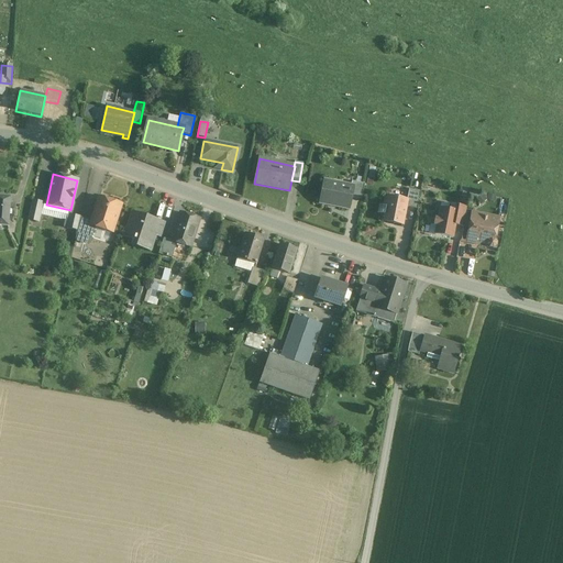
[(342,186),(324,181),(320,203),(329,206),(330,205),(348,208),(350,198),(351,189),(350,189),(341,188),(342,186)]
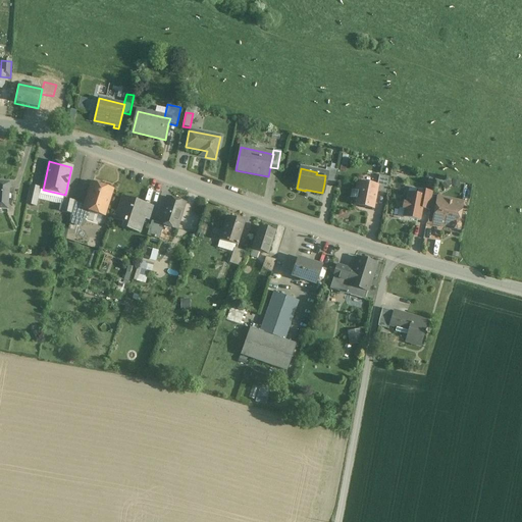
[(337,170),(326,168),(324,175),(325,175),(324,184),(334,186),(337,170)]
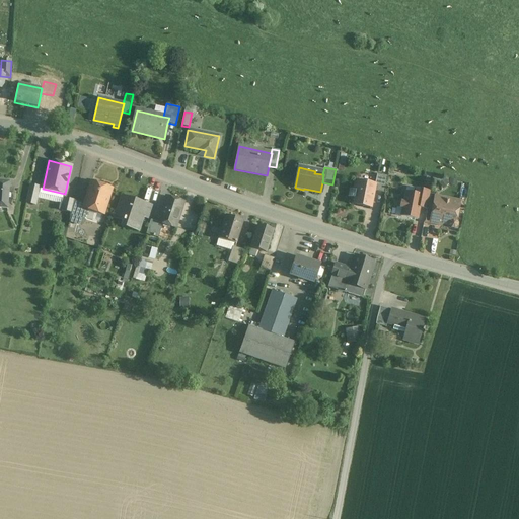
[(387,176),(377,174),(375,184),(374,191),(384,193),(387,176)]
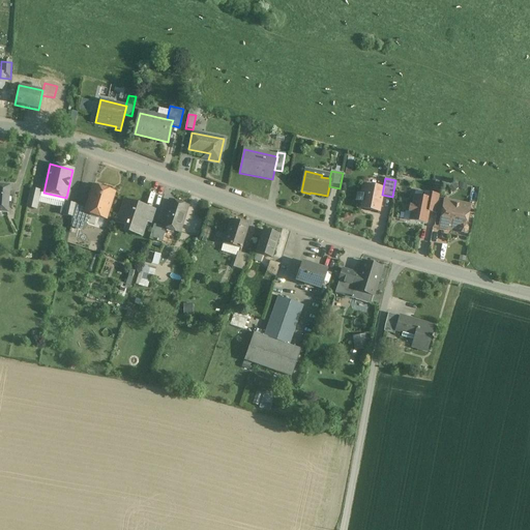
[(383,188),(362,184),(361,194),(357,194),(356,201),(362,202),(360,208),(379,212),(382,195),(383,188)]
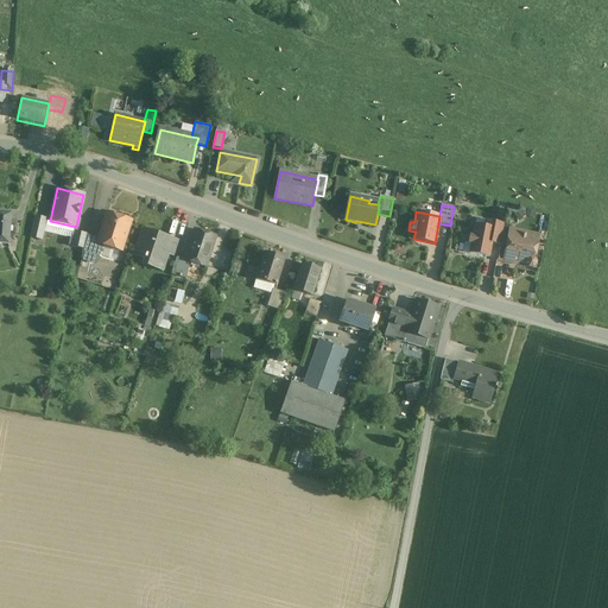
[(11,216),(0,214),(0,245),(8,246),(11,216)]
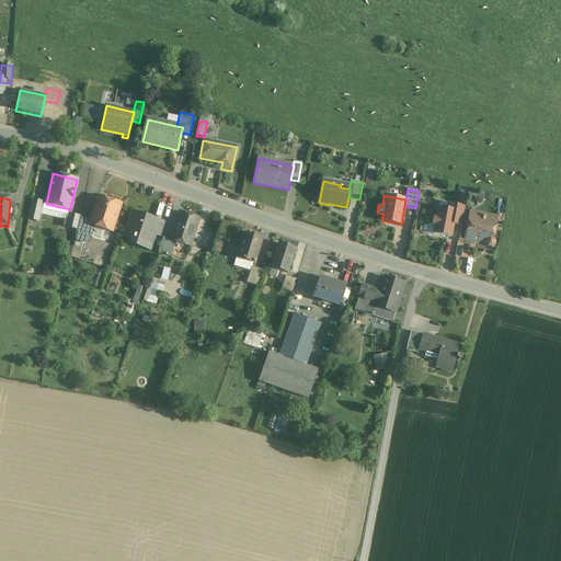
[(119,206),(99,198),(91,220),(90,226),(94,228),(111,232),(119,206)]
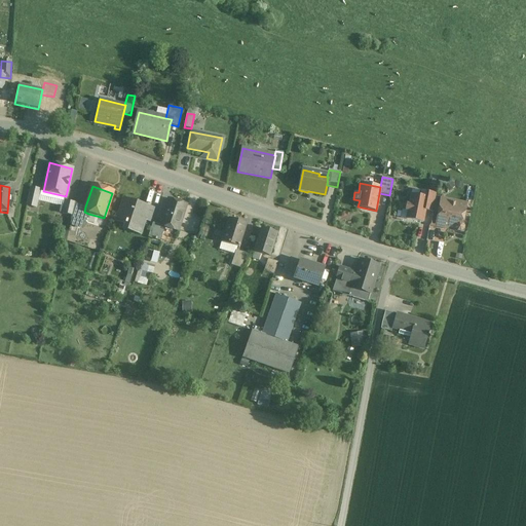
[(40,190),(30,188),(26,205),(36,208),(40,190)]
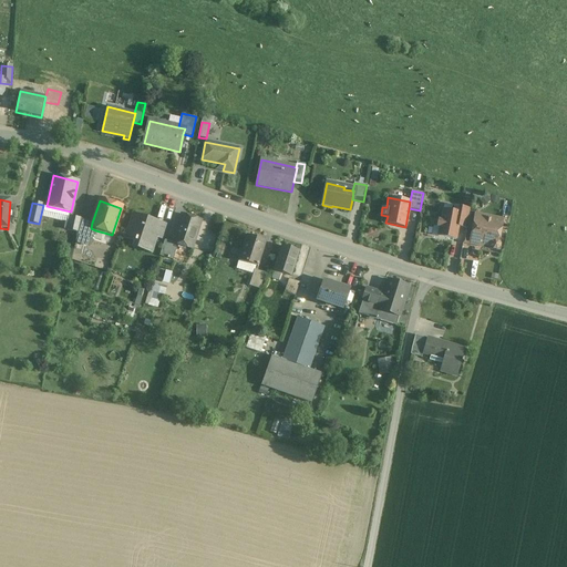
[(470,209),(454,206),(453,212),(461,213),(459,227),(465,228),(466,226),(470,209)]
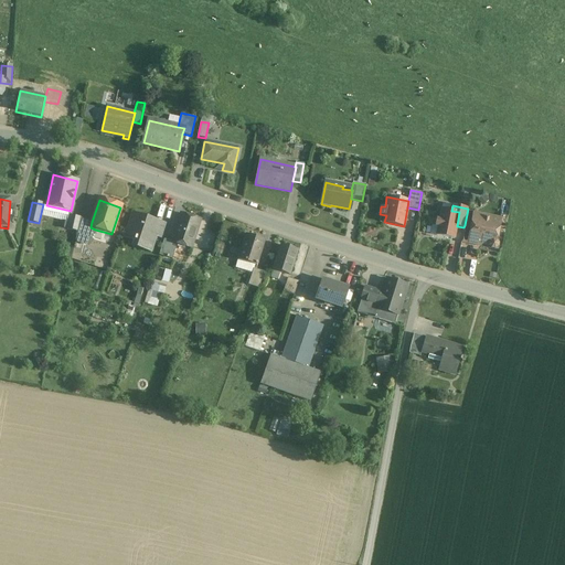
[(451,211),(441,209),(439,220),(436,220),(435,226),(438,227),(436,236),(454,240),(457,226),(459,212),(451,211)]
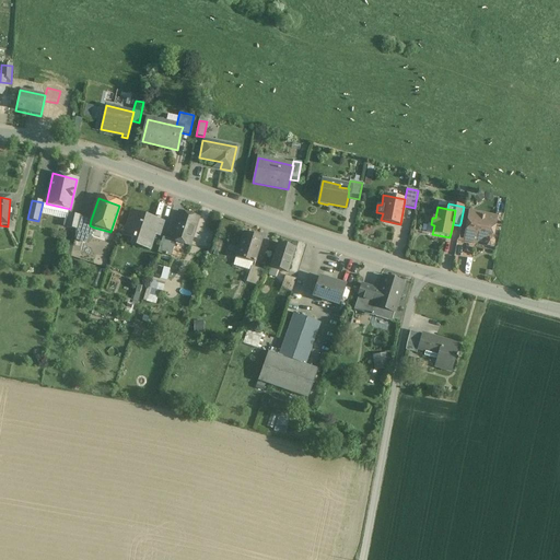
[(199,218),(179,211),(171,240),(171,241),(175,242),(189,246),(199,218)]
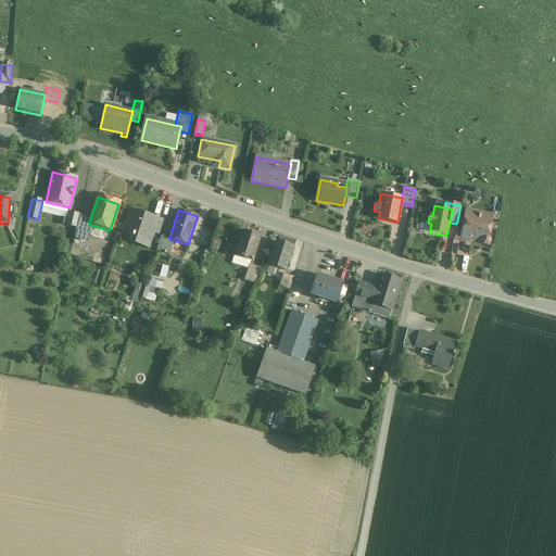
[(79,215),(68,212),(65,225),(76,228),(79,215)]
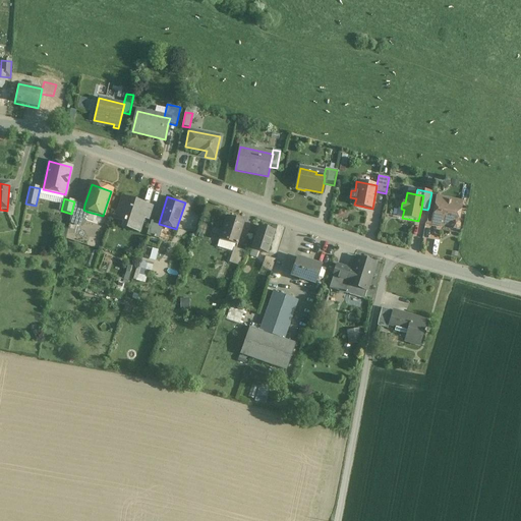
[(137,201),(128,198),(127,200),(121,198),(118,209),(121,210),(119,218),(125,220),(122,227),(139,233),(143,219),(138,217),(141,207),(136,205),(137,201)]
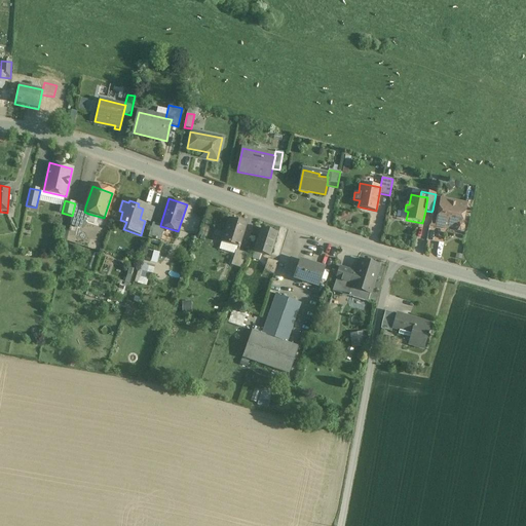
[(465,205),(441,200),(439,211),(446,213),(443,226),(455,229),(457,231),(460,232),(463,230),(463,227),(462,225),(465,205)]
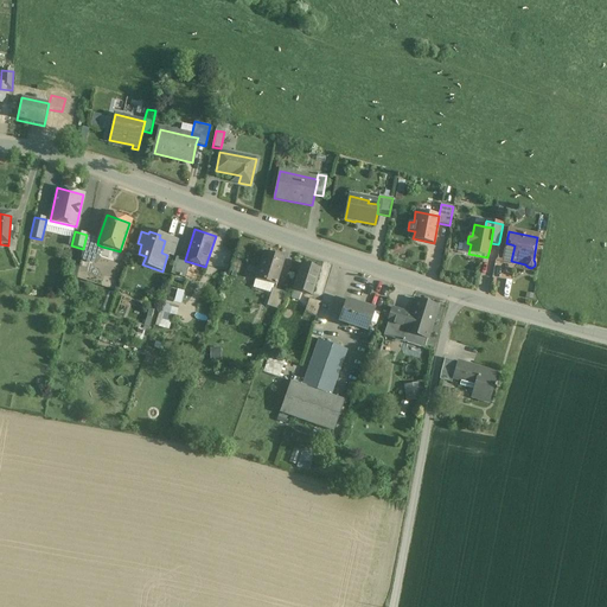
[(98,238),(87,235),(83,249),(83,253),(98,257),(102,247),(97,244),(98,238)]
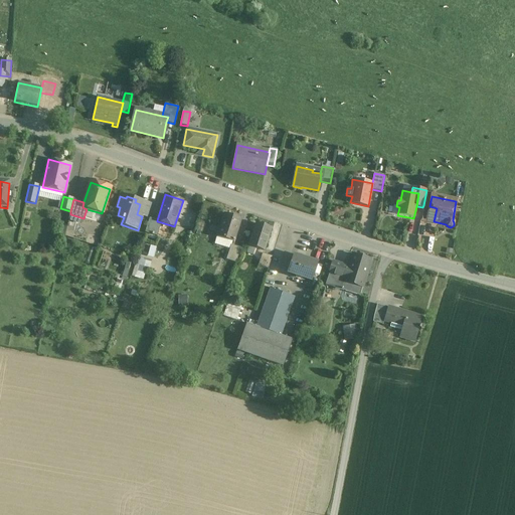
[(150,205),(141,202),(140,204),(137,214),(142,216),(146,217),(150,205)]
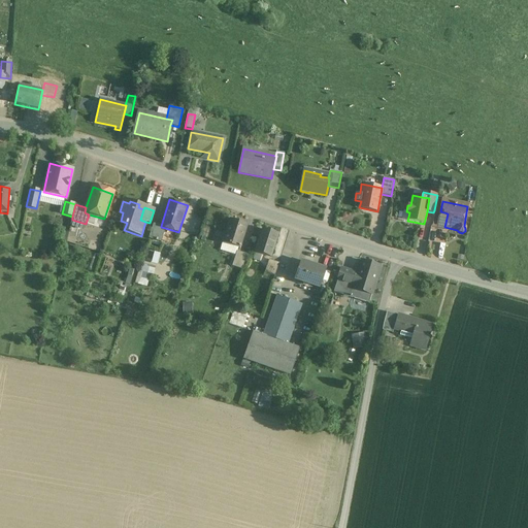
[(440,211),(434,210),(433,212),(431,227),(444,229),(444,227),(448,213),(440,211)]
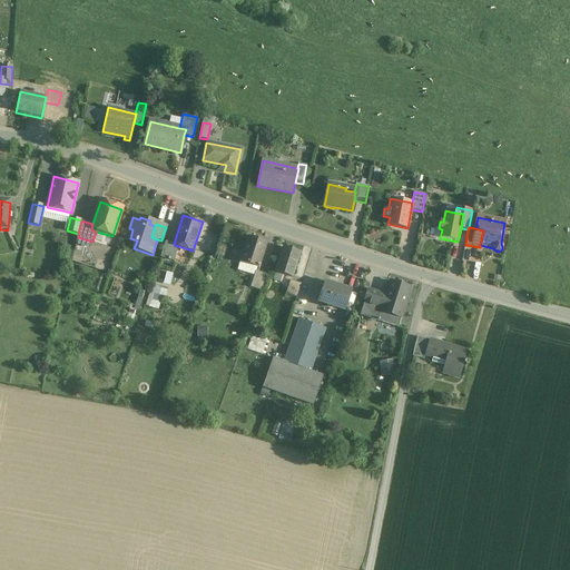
[(267,243),(248,236),(241,262),(259,268),(267,243)]
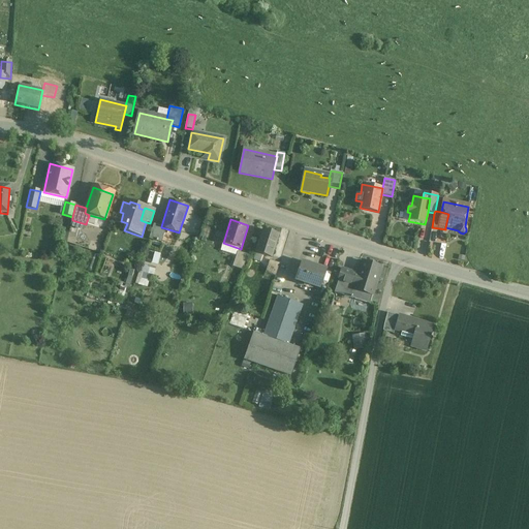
[(161,226),(154,224),(149,239),(161,243),(165,228),(161,227),(161,226)]
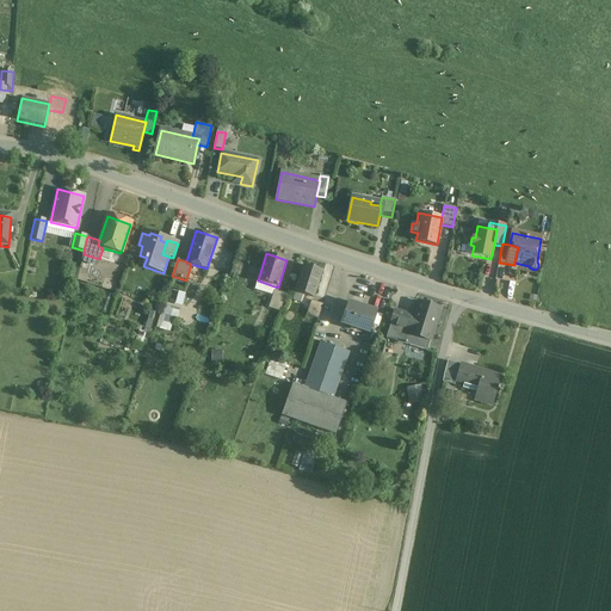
[(321,271),(304,265),(296,292),(303,295),(313,297),(321,271)]
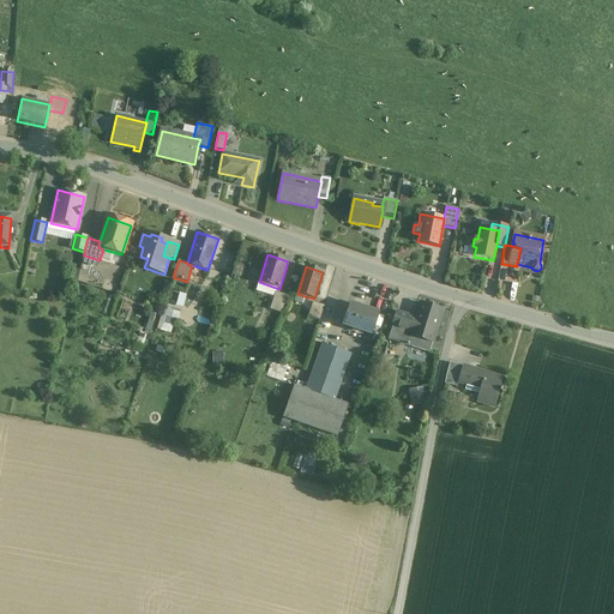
[(287,296),(276,293),(270,309),(281,313),(287,296)]
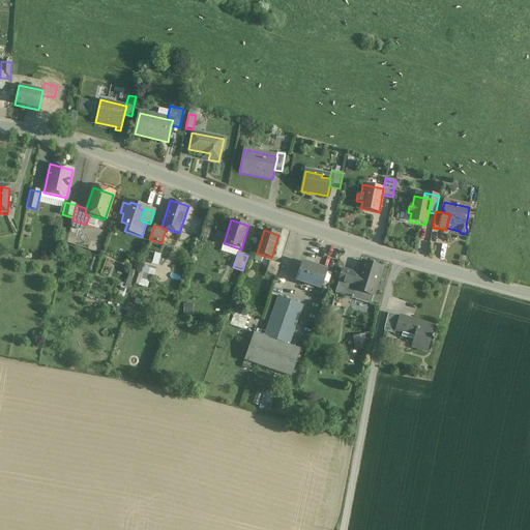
[(263,256),(257,254),(254,261),(261,263),(263,256)]
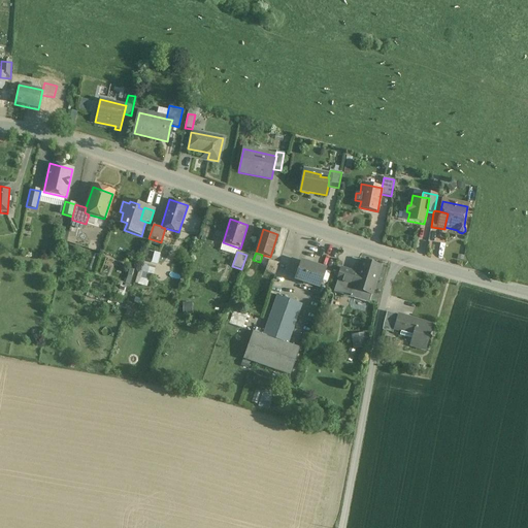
[(279,263),(269,260),(265,273),(275,276),(279,263)]
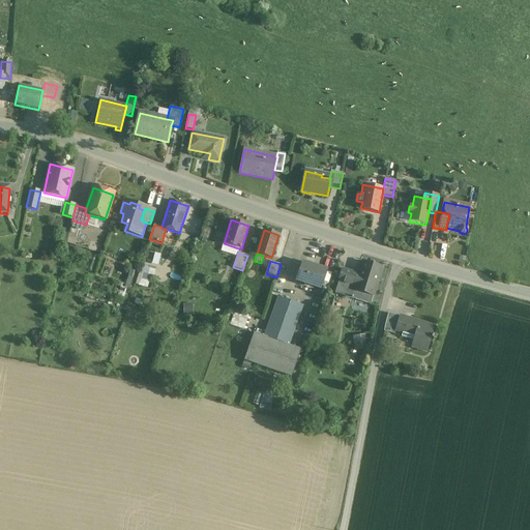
[(327,270),(302,262),(296,281),(321,289),(327,270)]
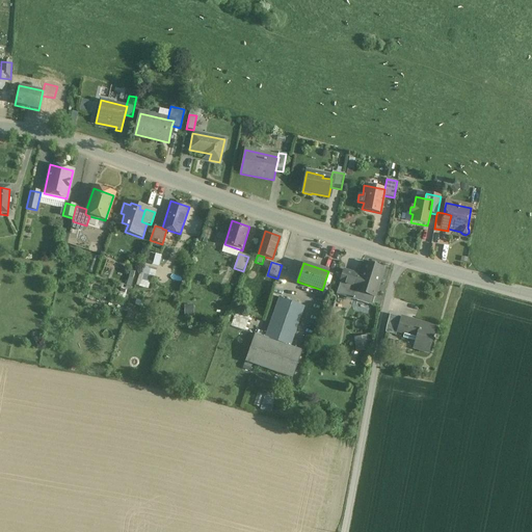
[(383,269),(365,263),(361,275),(353,299),(371,306),(383,269)]
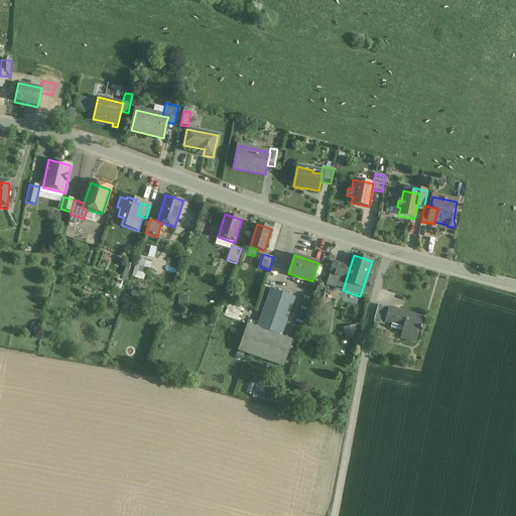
[(141,260),(135,278),(143,280),(147,268),(149,269),(151,263),(141,260)]
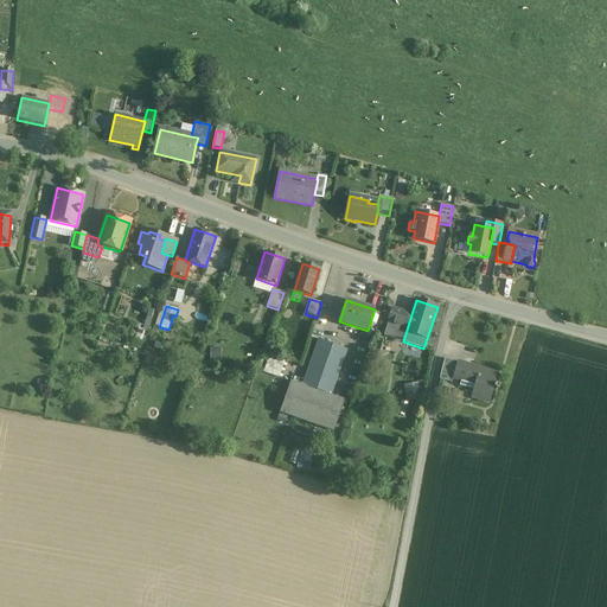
[(393,308),(383,336),(403,342),(411,314),(393,308)]
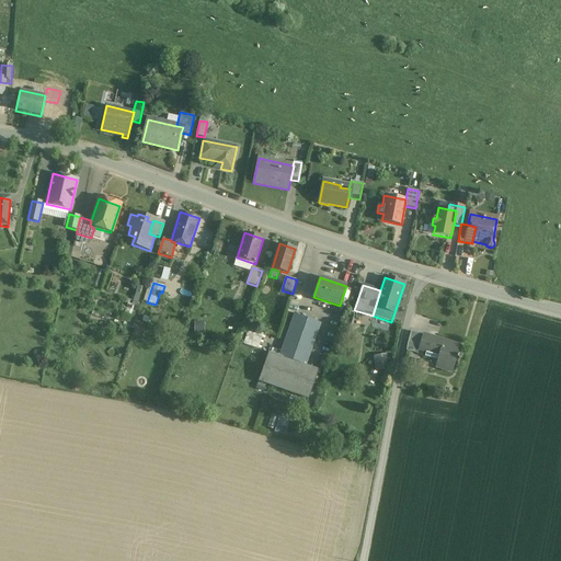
[(294,315),(278,356),(268,353),(259,381),(308,399),(319,370),(306,366),(321,323),(294,315)]
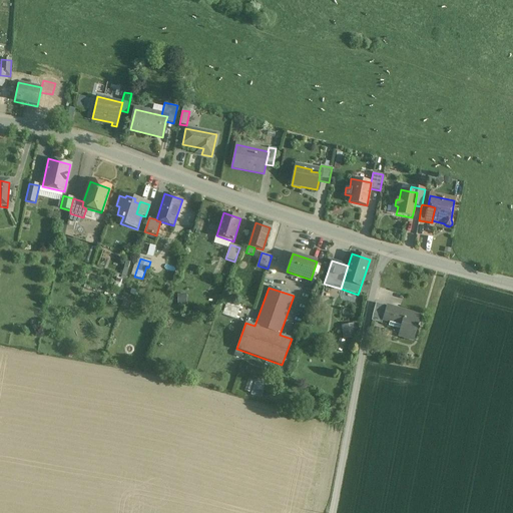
[(222,315),(236,319),(238,310),(225,306),(222,315)]
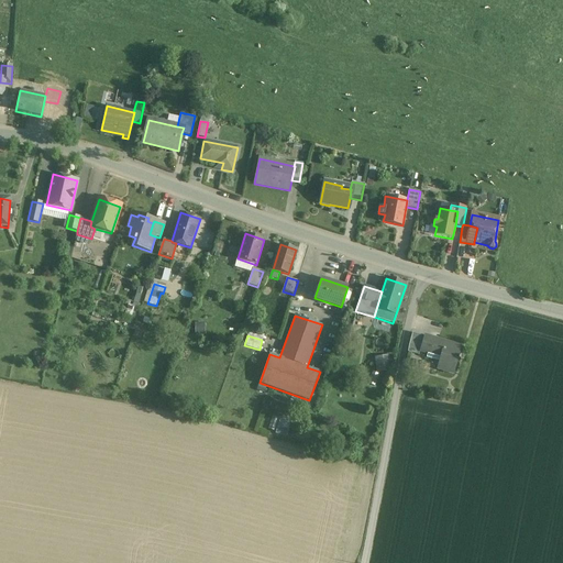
[(432,339),(424,337),(420,352),(428,354),(429,354),(432,339)]
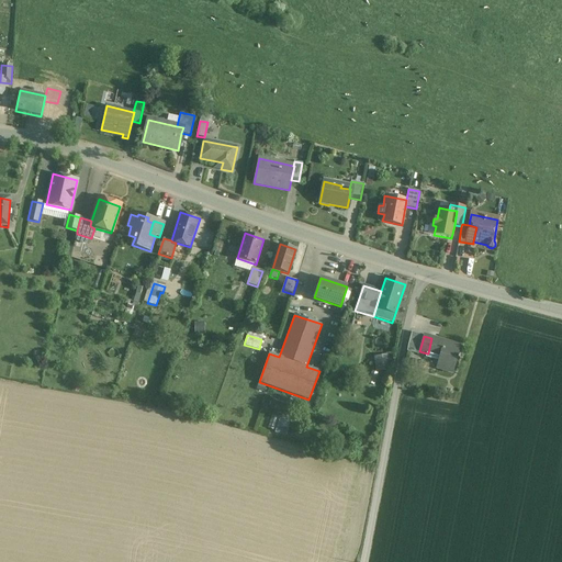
[(431,338),(428,353),(427,353),(426,357),(438,361),(437,368),(452,373),(460,346),(431,338)]
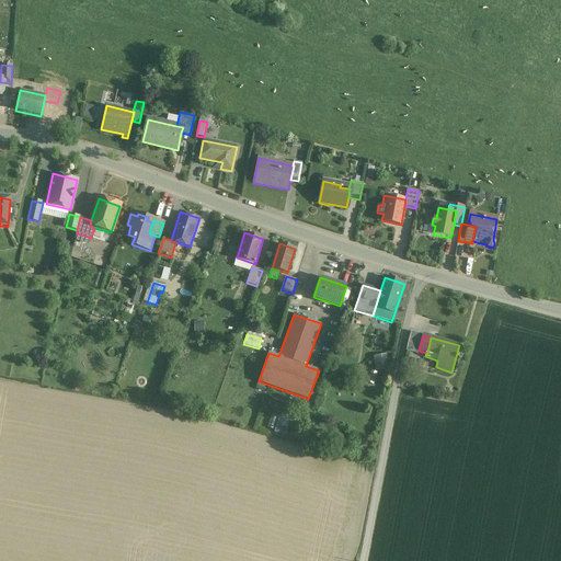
[(373,355),(375,370),(389,369),(388,353),(373,355)]
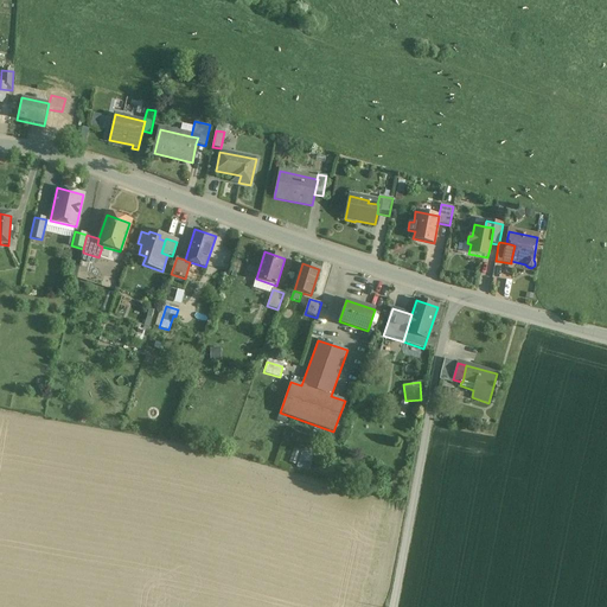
[(301,452),(294,449),(289,462),(296,465),(301,452)]
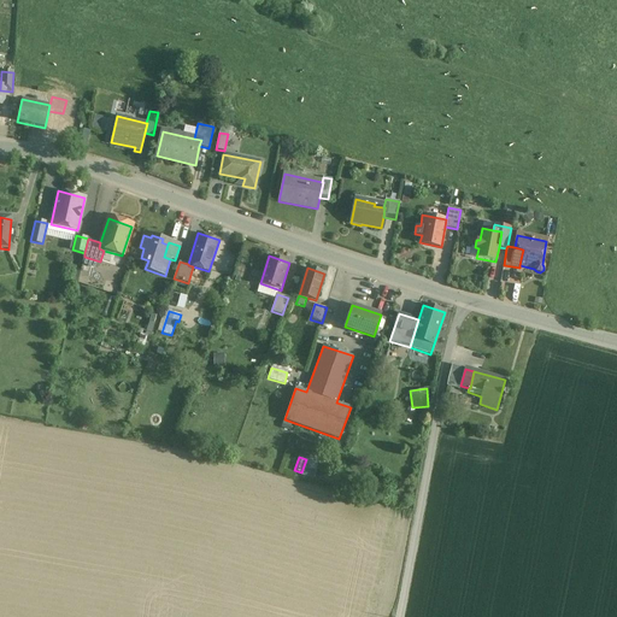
[(316,469),(306,466),(304,476),(313,479),(316,469)]
